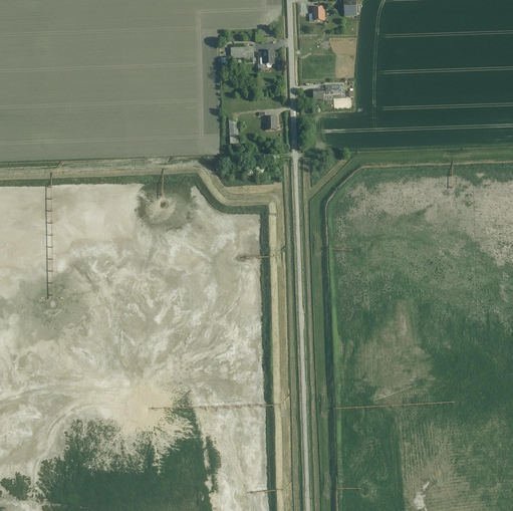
[(343,0),(344,14),(355,13),(354,0),(343,0)]
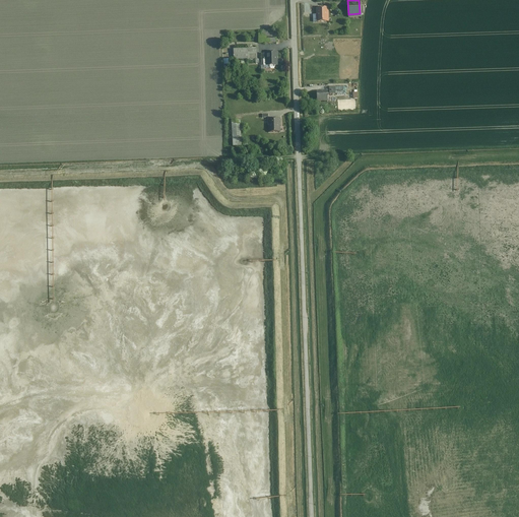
[(315,6),(316,19),(327,18),(326,5),(315,6)]
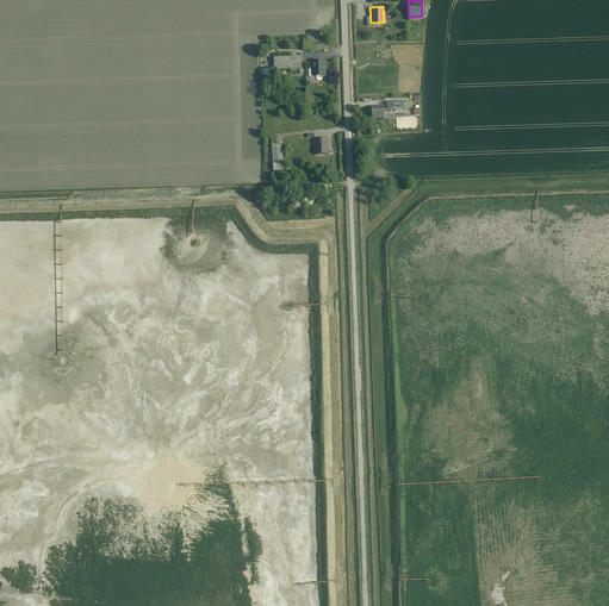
[(303,36),(303,48),(322,47),(322,35),(303,36)]
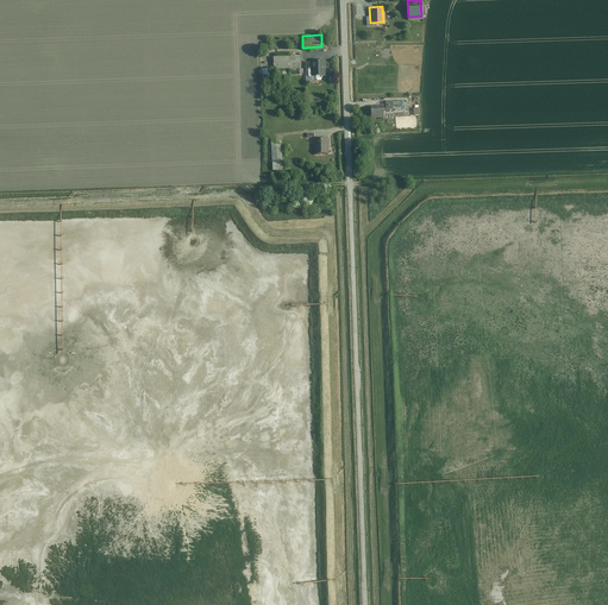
[(301,55),(273,55),(273,68),(301,67),(301,55)]
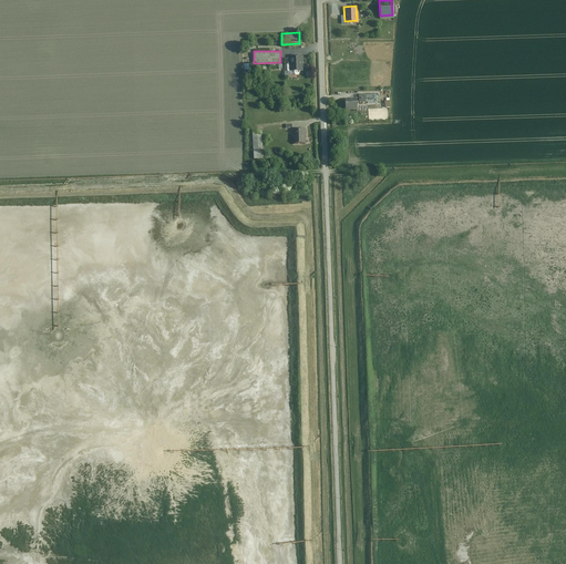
[(301,69),(300,53),(289,54),(289,69),(301,69)]
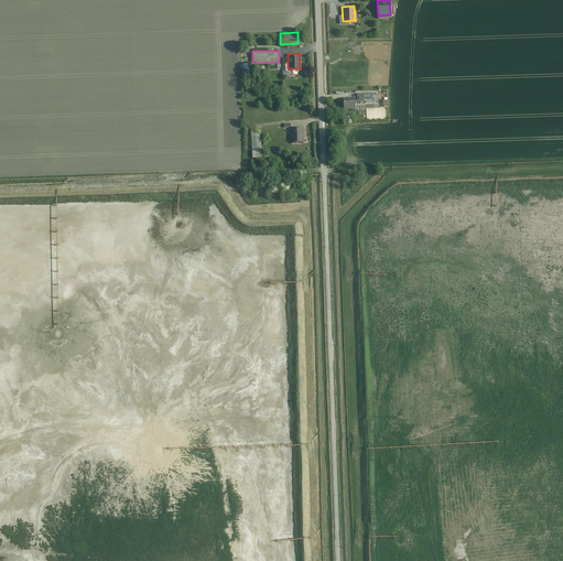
[(354,96),(342,96),(342,107),(355,107),(354,96)]
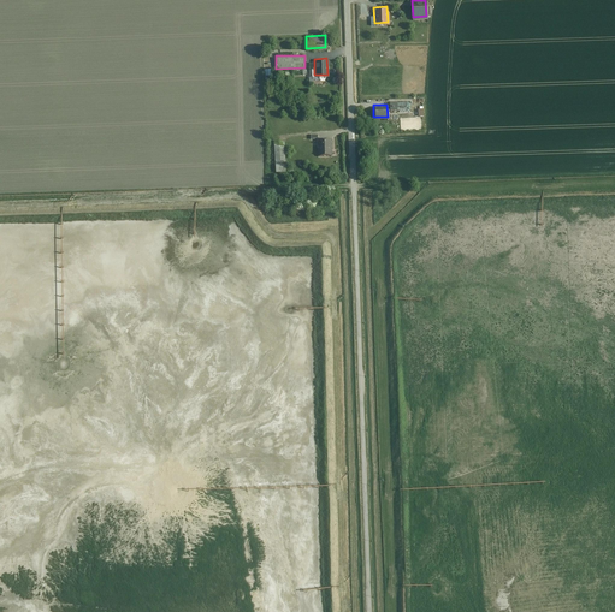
[(318,153),(330,153),(330,137),(318,137),(318,153)]
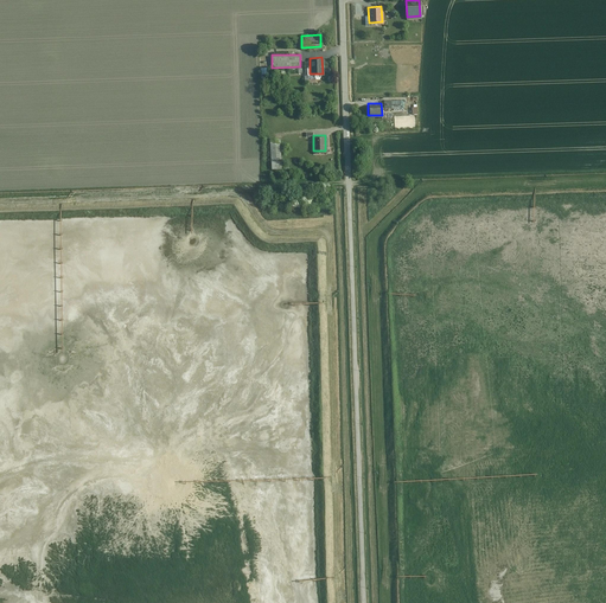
[(280,138),(269,138),(270,167),(281,167),(280,138)]
